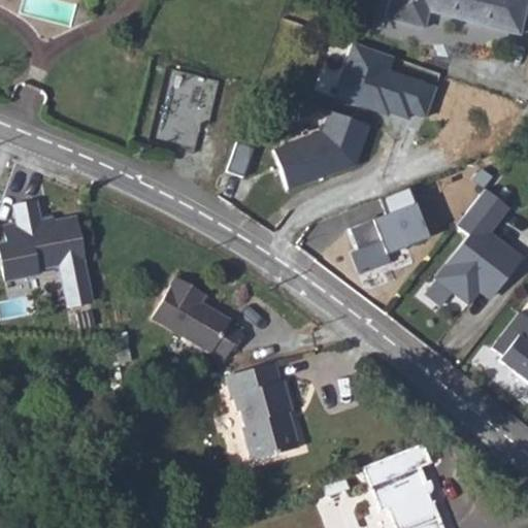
[(527,0),(393,0),(388,17),(425,27),(429,11),(522,38),(527,14),(527,0)]
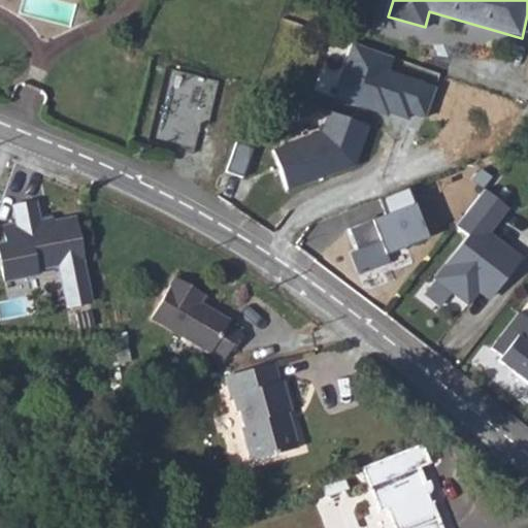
[(353,42),(333,99),(385,117),(387,112),(406,120),(408,113),(423,119),(434,86),(391,70),(396,57),(353,42)]
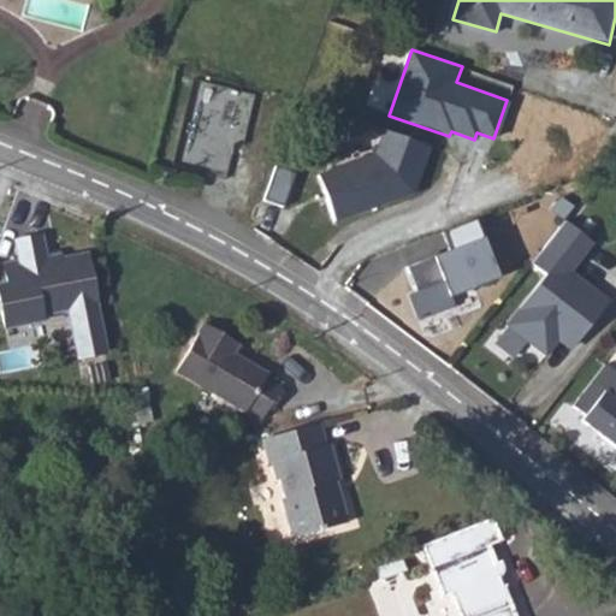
[(320,175),(337,221),(421,193),(439,144),(385,125),(374,157),(320,175)]
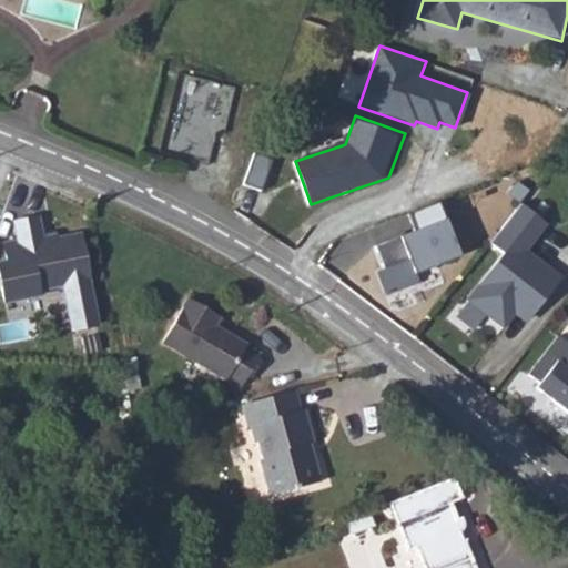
[(377,271),(385,294),(421,282),(416,272),(458,257),(439,204),(409,214),(415,233),(375,247),(383,269),(377,271)]
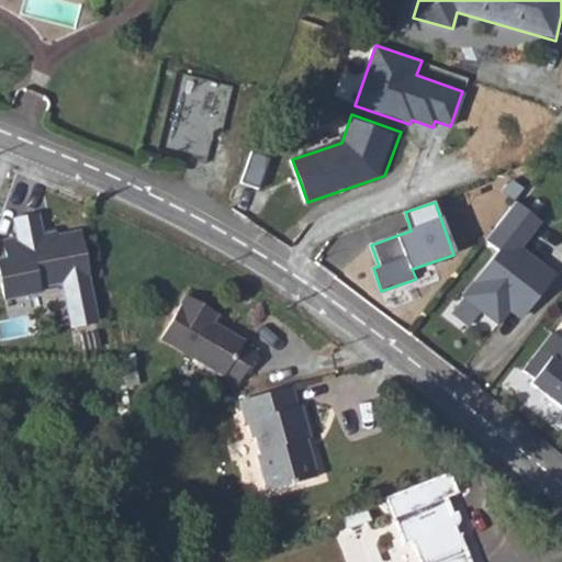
[(501,253),(453,314),(471,328),(483,313),(499,326),(508,315),(520,324),(557,277),(523,250),(542,224),(517,205),(489,243),(501,253)]
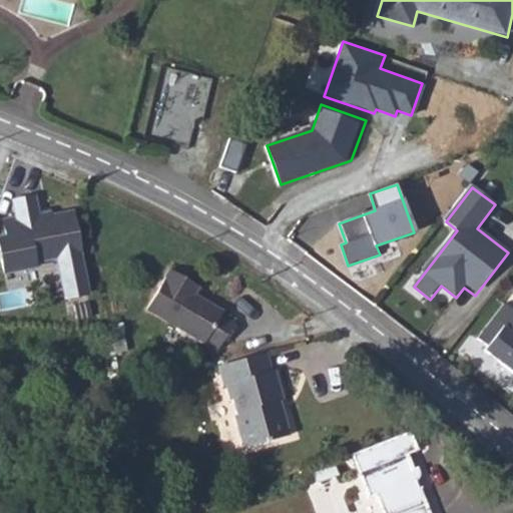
[(91,206),(58,211),(55,189),(33,192),(36,209),(23,211),(26,227),(15,228),(20,264),(51,260),(51,254),(73,251),(79,293),(102,290),(91,206)]
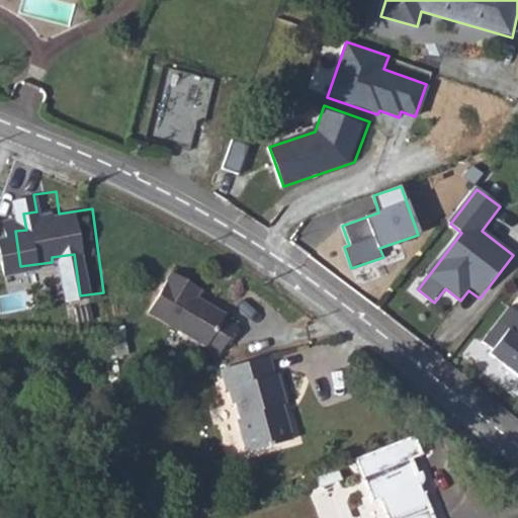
[(210,285),(189,270),(161,312),(228,357),(248,328),(236,319),(239,314),(206,291),(210,285)]
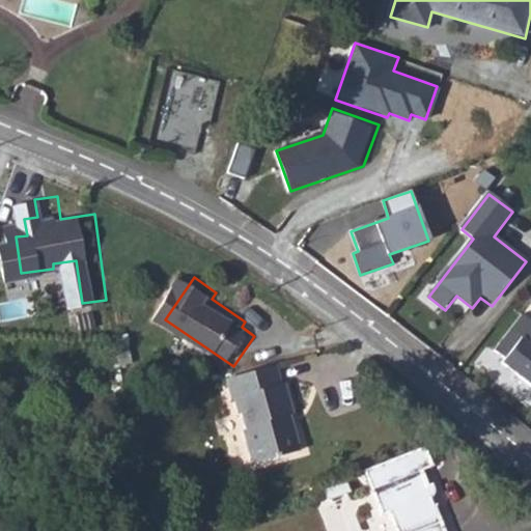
[(499,365),(530,388),(530,318),(522,313),(495,352),(504,358),(499,365)]
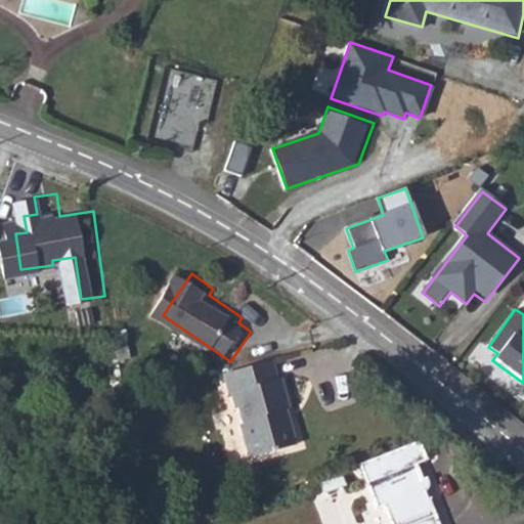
[(277,358),(225,374),(236,413),(245,411),(249,426),(243,428),(253,461),(303,446),(296,420),(291,422),(287,408),(299,405),(290,372),(281,374),(277,358)]
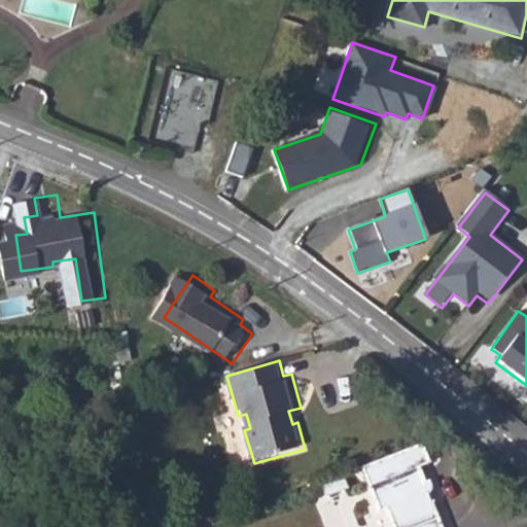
[(450,466),(443,445),(384,466),(397,511),(408,510),(413,526),(447,526),(453,525),(445,500),(450,483),(440,483),(435,469),(450,466)]
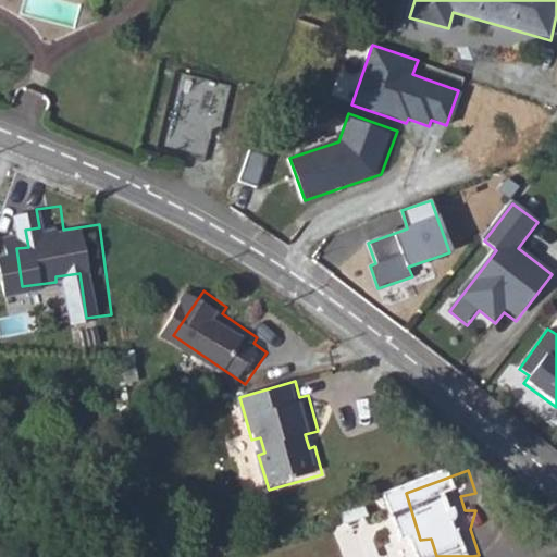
[(393,498),(370,507),(374,519),(397,511),(393,498)]
